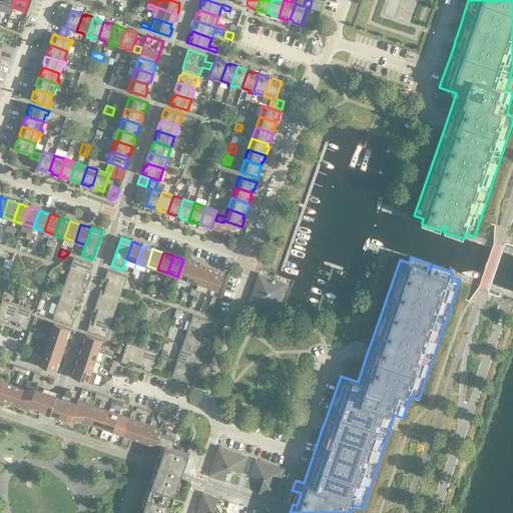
[(93,265),(73,258),(68,274),(84,279),(87,272),(90,273),(93,265)]
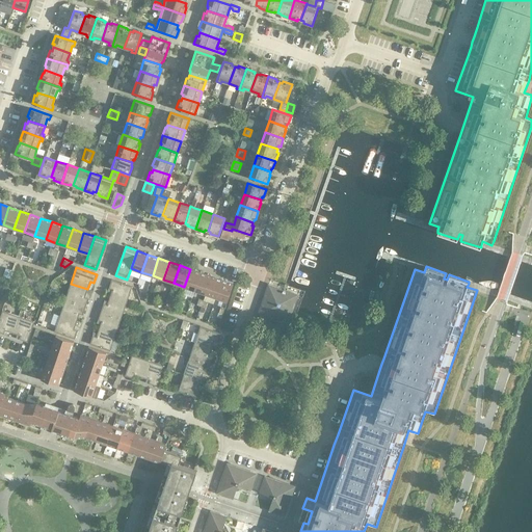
[(9,278),(11,270),(5,268),(3,276),(9,278)]
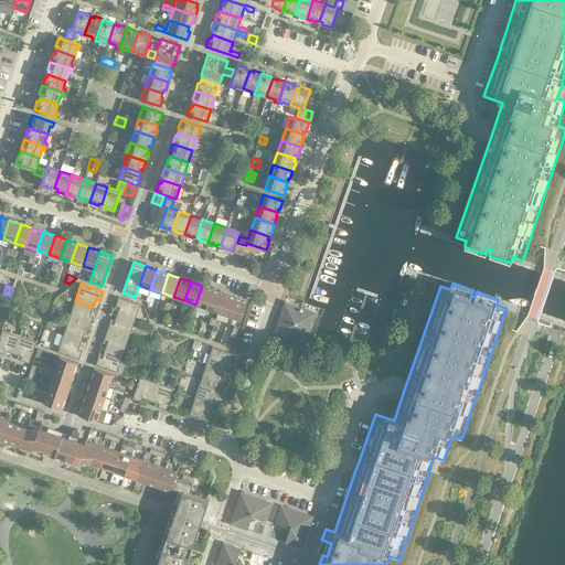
[(213,289),(202,286),(195,305),(208,308),(213,289)]
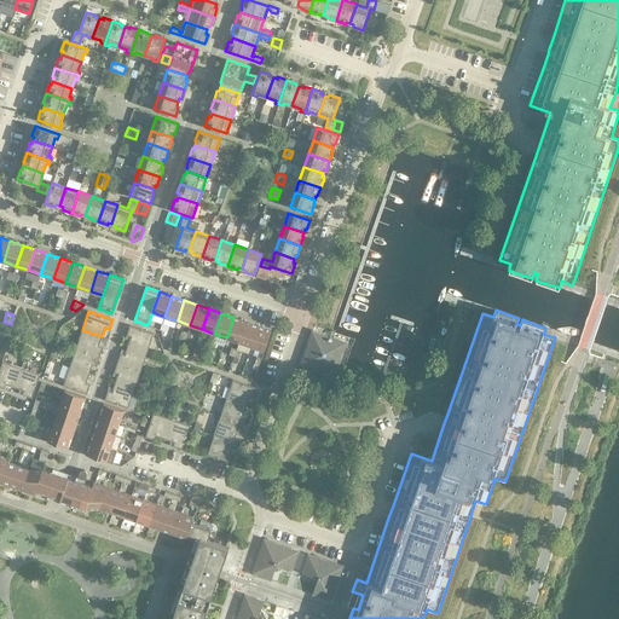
[(247,322),(233,317),(227,337),(239,342),(247,322)]
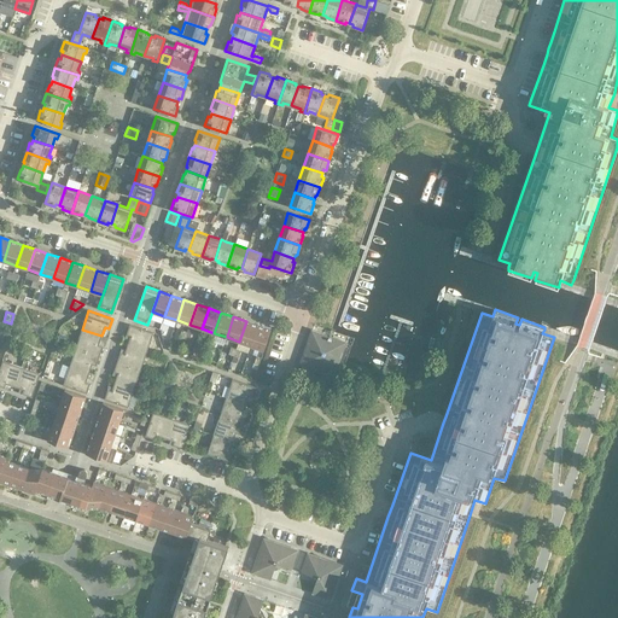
[(258,325),(246,321),(239,342),(251,345),(258,325)]
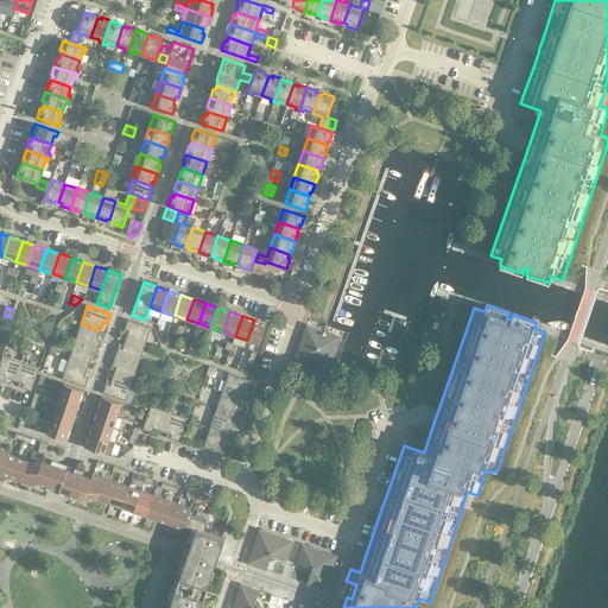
[(127,320),(125,329),(128,330),(125,339),(145,346),(151,327),(127,320)]
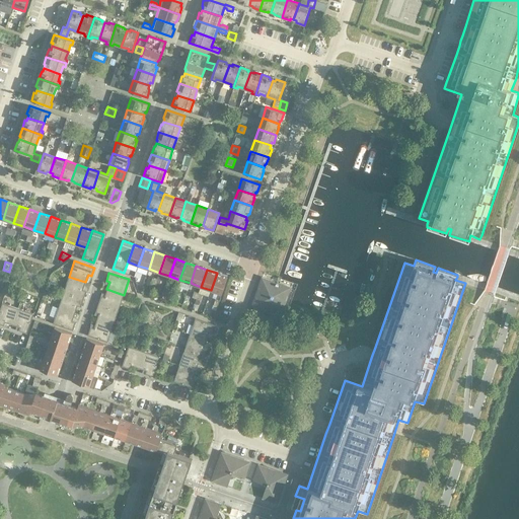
[(227,277),(217,273),(211,290),(221,294),(227,277)]
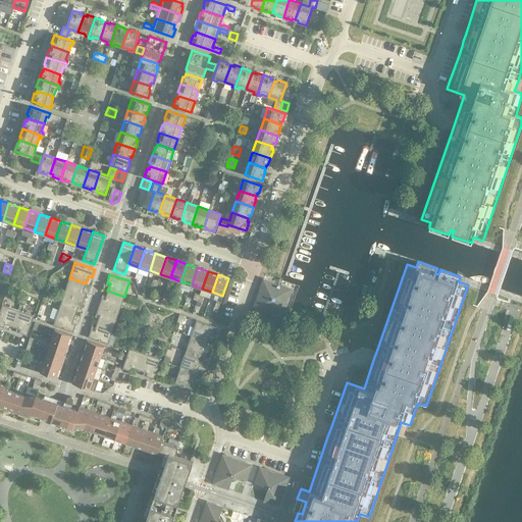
[(86,283),(69,278),(64,294),(84,301),(87,293),(84,291),(86,283)]
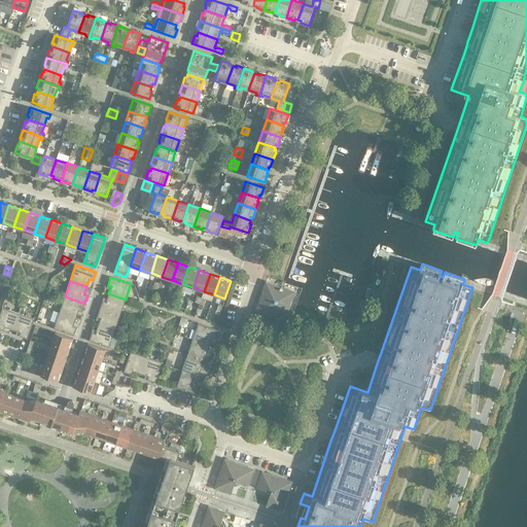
[(295,291),(266,281),(255,310),(276,317),(288,312),(295,291)]
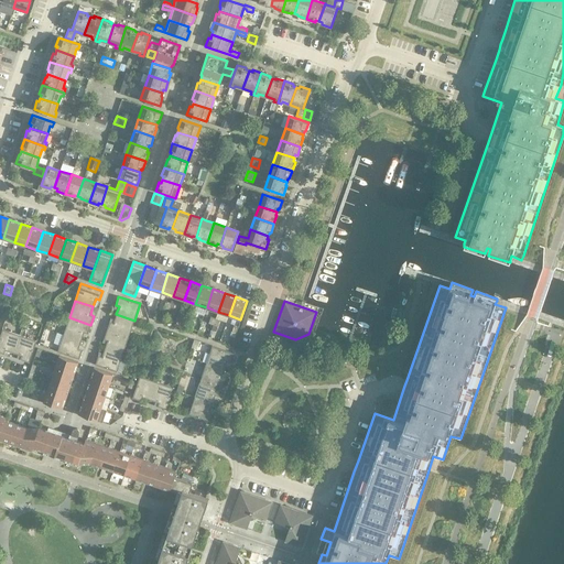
[(134,321),(116,314),(114,323),(110,321),(107,331),(129,337),(134,321)]
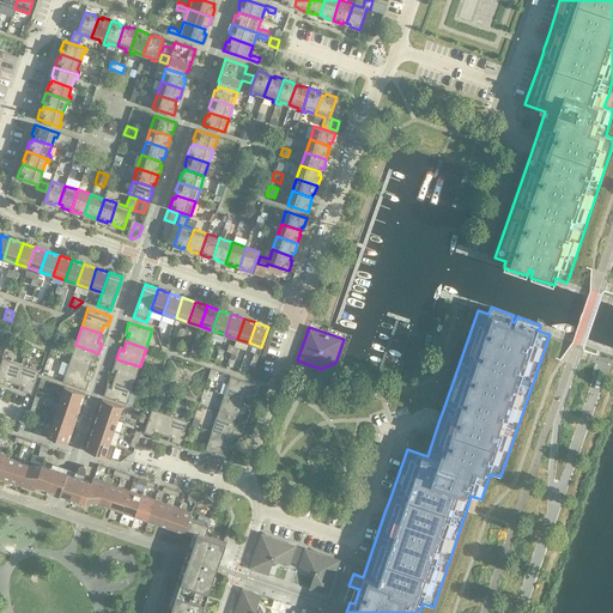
[(98,353),(76,345),(68,364),(89,370),(91,362),(96,363),(98,353)]
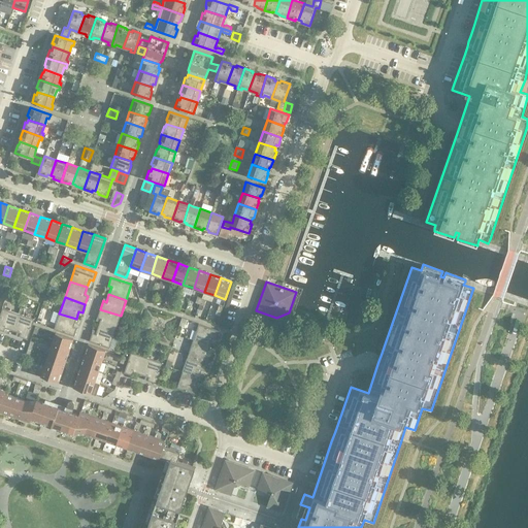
[(19,314),(2,307),(0,314),(0,329),(4,331),(5,328),(12,330),(19,314)]
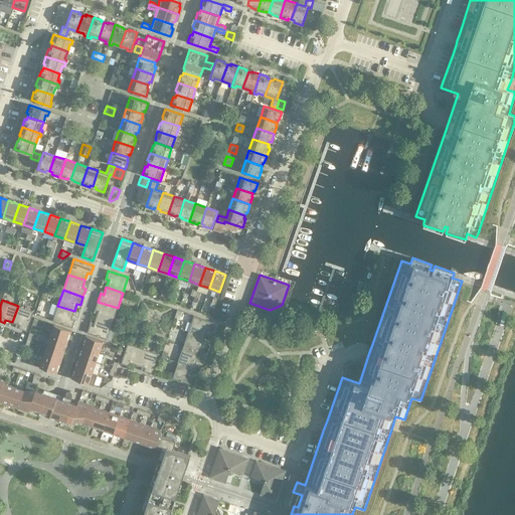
[(118,308),(98,302),(95,310),(98,311),(96,318),(112,324),(118,308)]
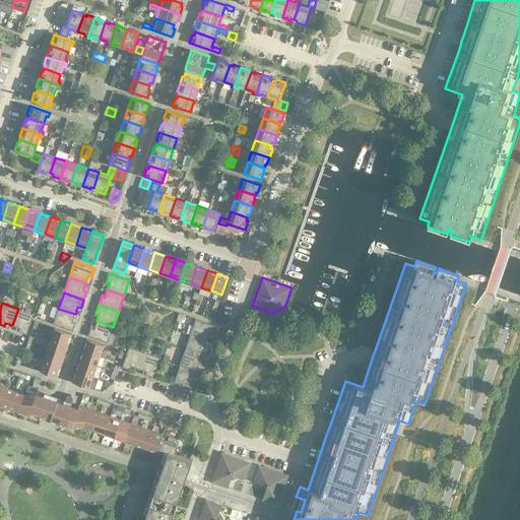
[(34,314),(18,309),(12,325),(19,328),(18,331),(27,334),(34,314)]
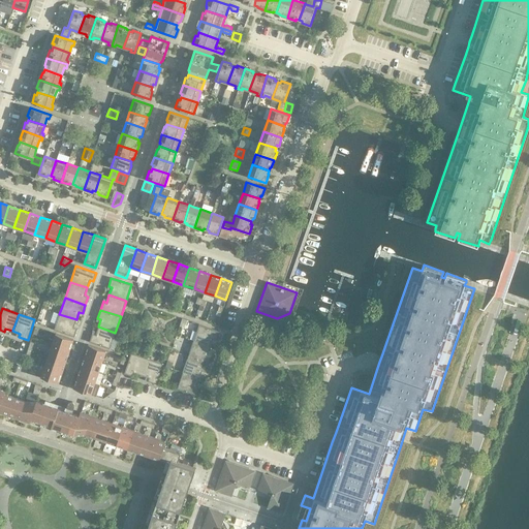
[(76,319),(59,314),(54,330),(74,337),(78,328),(73,327),(76,319)]
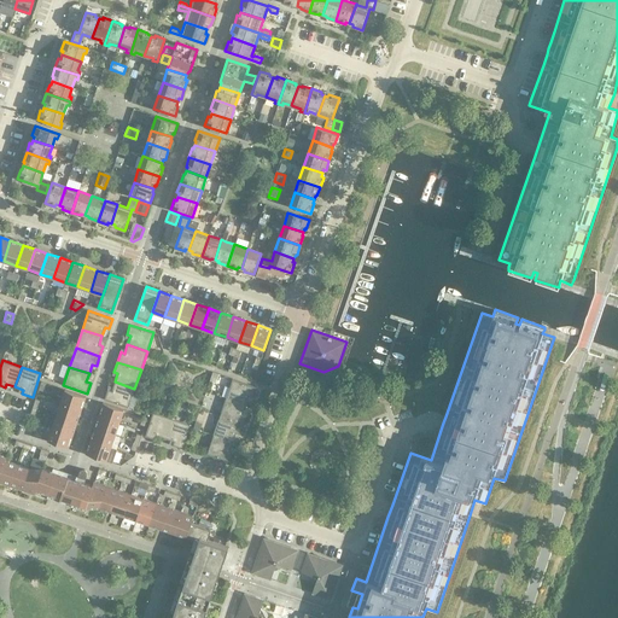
[(256,386),(232,379),(226,397),(245,404),(249,396),(252,397),(256,386)]
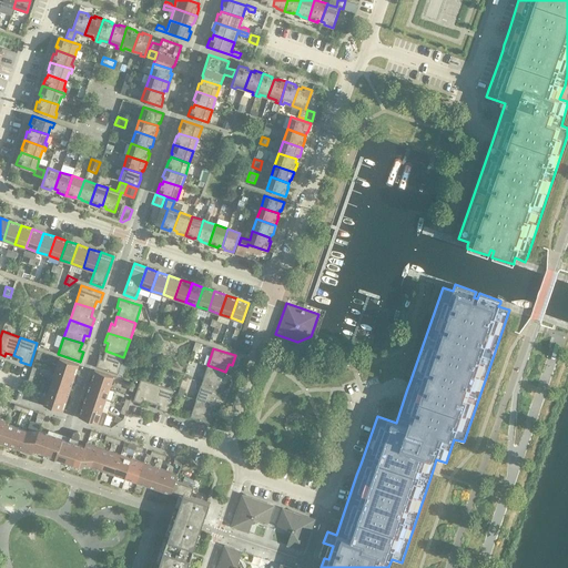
[(123,357),(105,351),(102,358),(99,357),(95,367),(118,374),(123,357)]
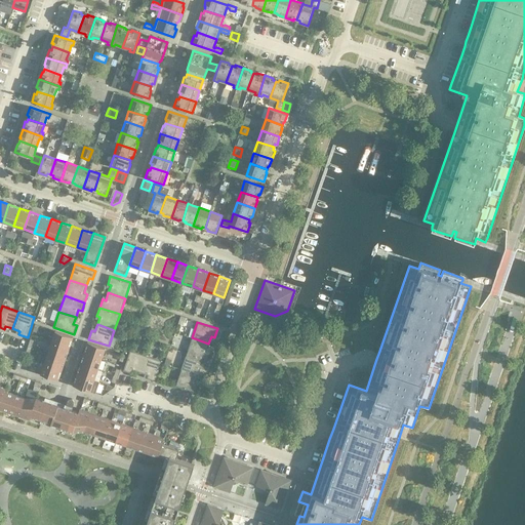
[(73,337),(55,331),(51,341),(69,348),(73,337)]
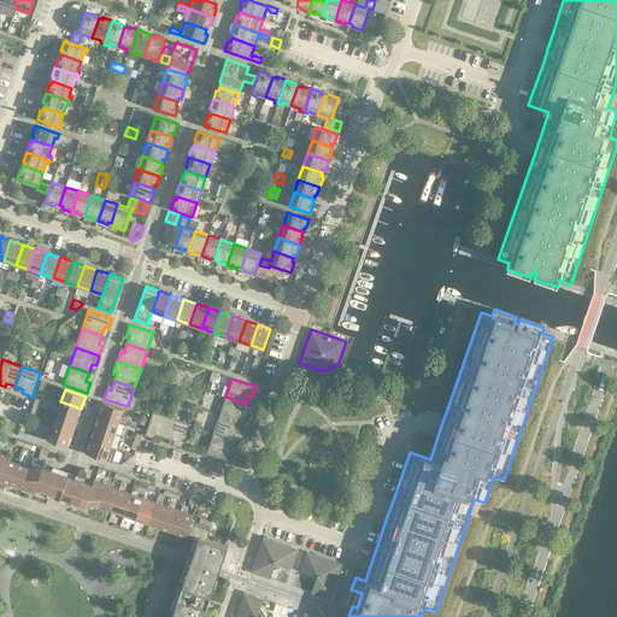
[(245,404),(225,397),(219,416),(242,423),(246,413),(242,412),(245,404)]
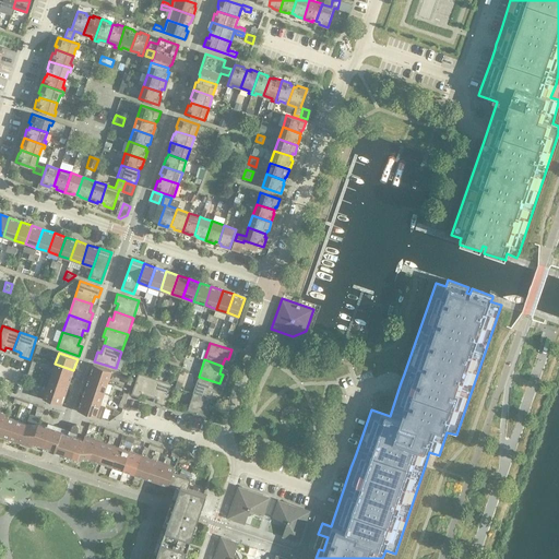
[(73,370),(55,364),(51,376),(70,381),(73,370)]
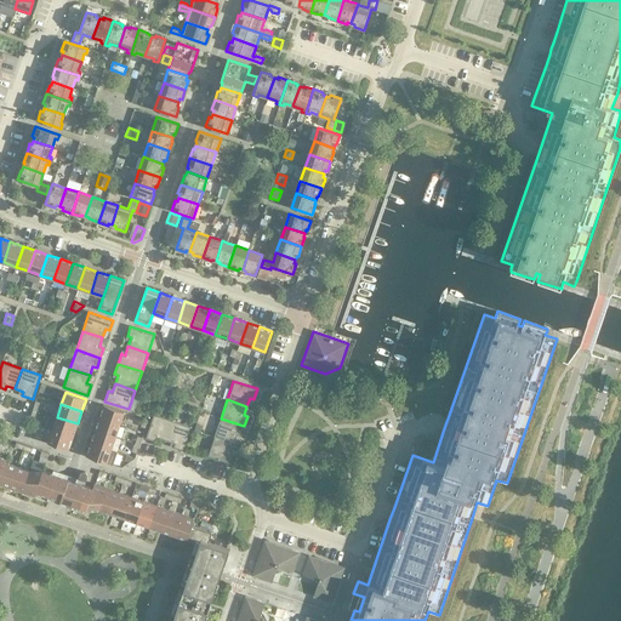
[(124,411),(103,404),(100,417),(120,425),(124,411)]
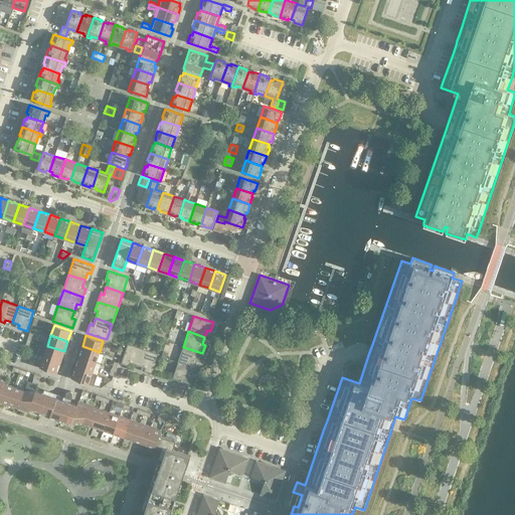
[(144,349),(128,343),(121,363),(130,366),(131,362),(138,365),(144,349)]
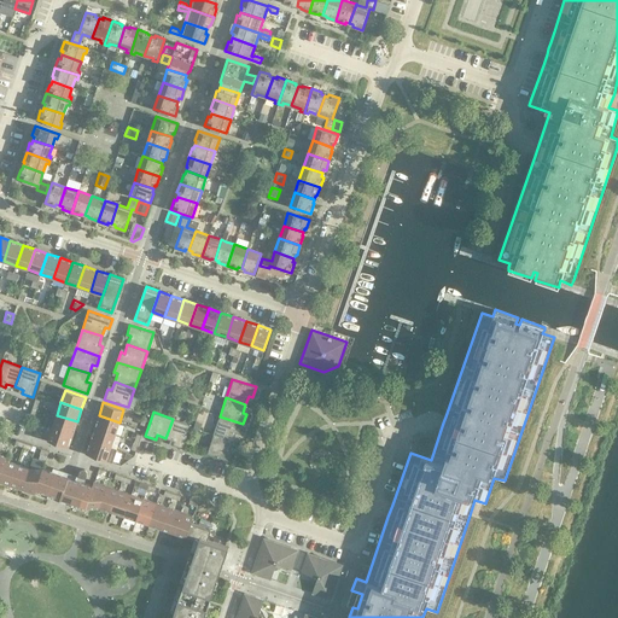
[(77,421),(57,415),(52,427),(73,435),(77,421)]
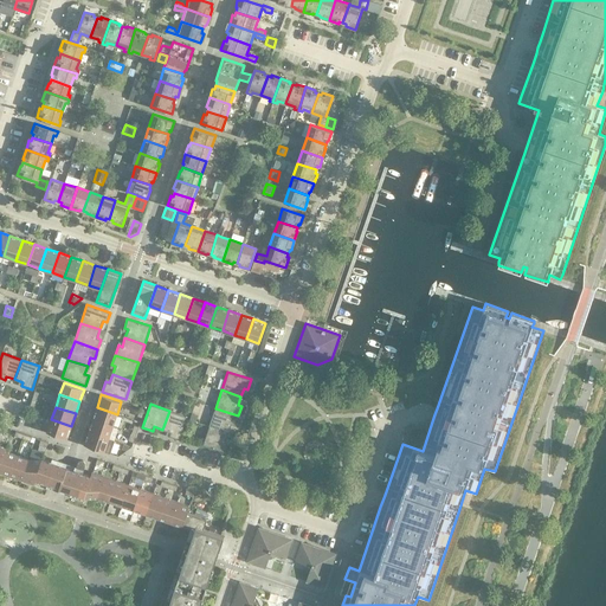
[(117,414),(97,407),(92,419),(113,426),(117,414)]
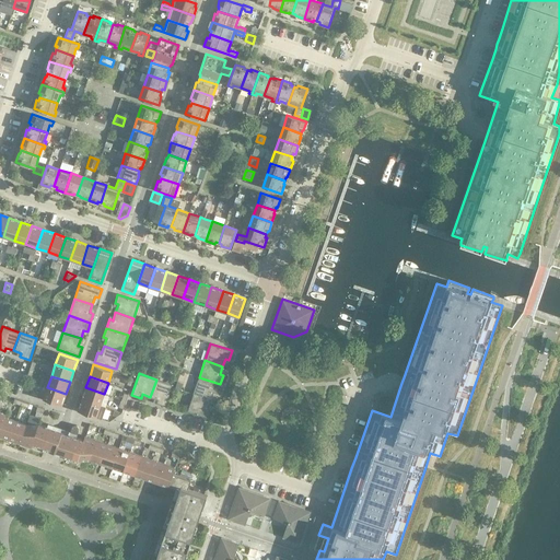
[(220,384),(199,377),(194,394),(211,400),(213,392),(218,393),(220,384)]
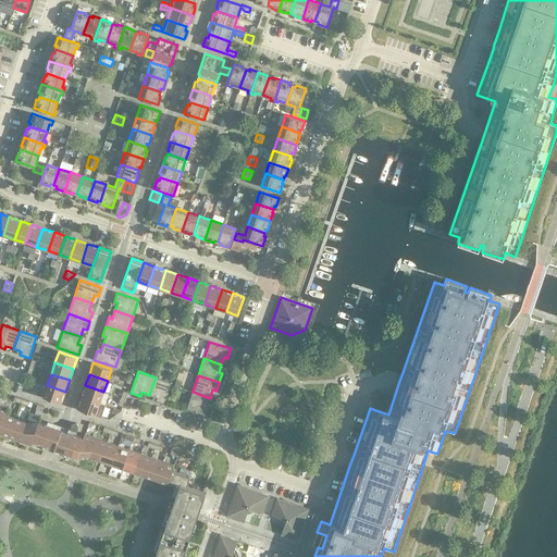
[(172,383),(156,378),(149,395),(157,397),(156,401),(164,405),(172,383)]
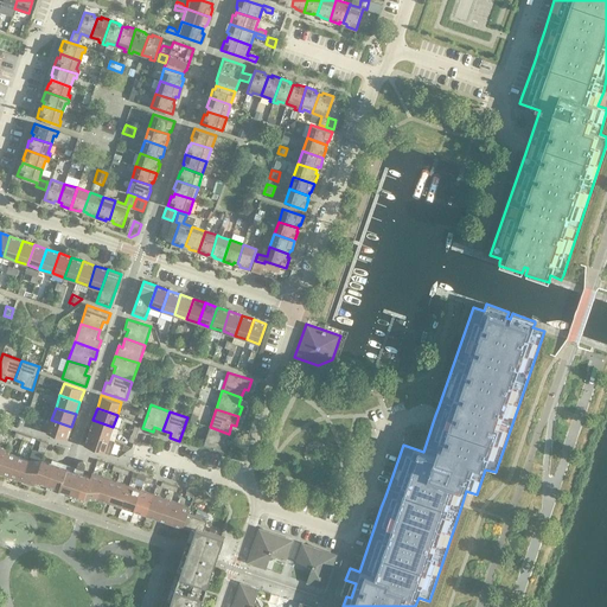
[(71,427),(51,420),(46,433),(68,439),(71,427)]
